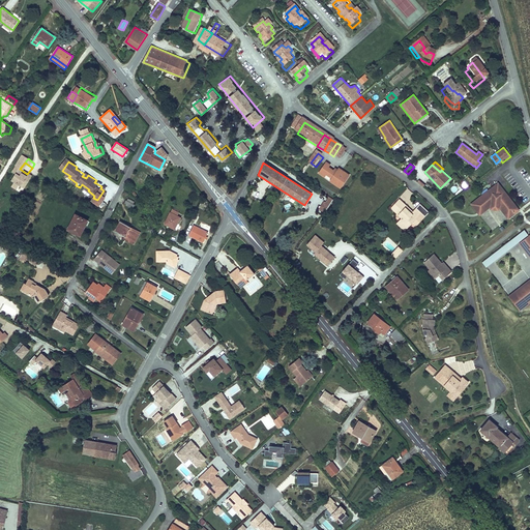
[(339,190),(347,179),(337,172),(335,174),(333,177),(331,175),(331,174),(326,171),(328,168),(325,166),(317,176),(320,178),(322,176),(324,178),(329,182),(327,185),(333,189),(335,188),(339,190)]
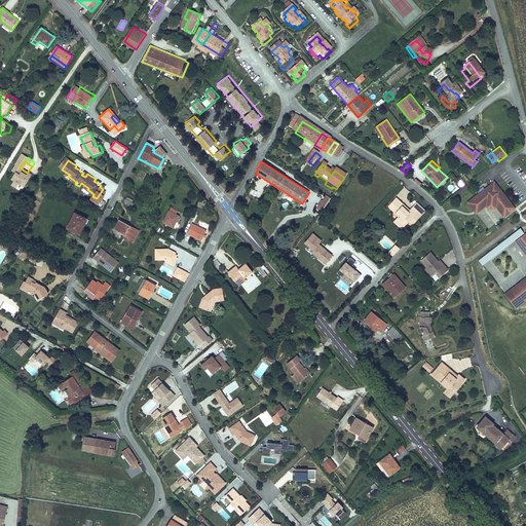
[(27,173),(20,167),(16,173),(20,176),(15,181),(19,183),(15,187),(20,191),(23,187),(25,188),(29,182),(32,184),(36,179),(30,175),(29,178),(26,176),(28,174),(27,173)]
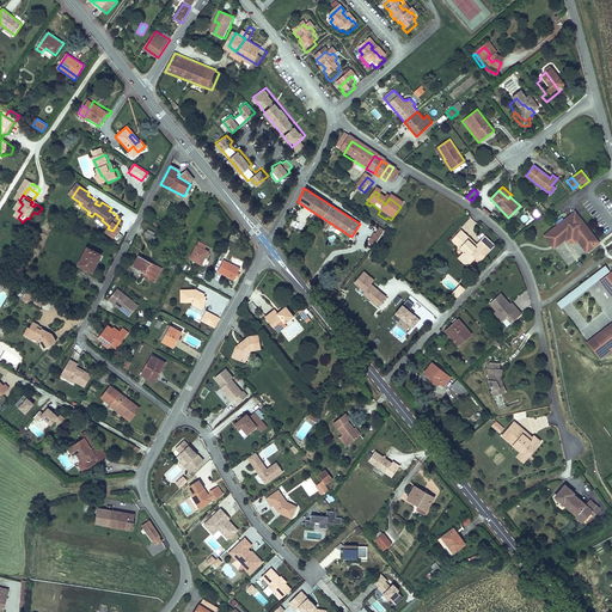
[(544,236),(551,245),(567,233),(568,232),(569,232),(570,232),(571,232),(573,232),(575,232),(576,233),(577,234),(577,236),(580,237),(589,250),(599,242),(575,210),(544,236)]
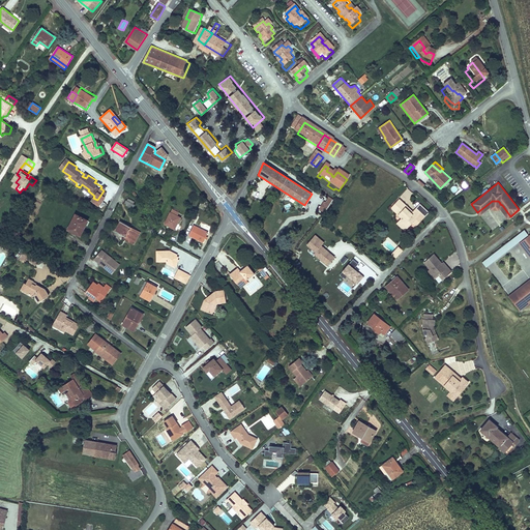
[(325,213),(333,200),(329,197),(325,202),(323,202),(318,209),(325,213)]
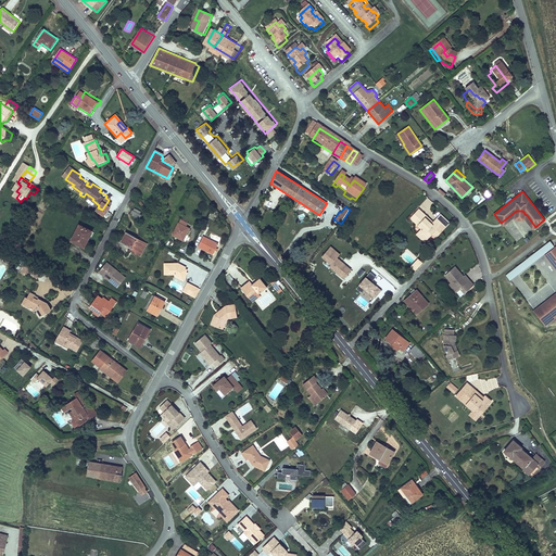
[(427,215),(418,209),(409,218),(420,228),(415,235),(424,242),(432,234),(436,238),(450,223),(440,214),(432,222),(434,224),(433,225),(425,217),(427,215)]
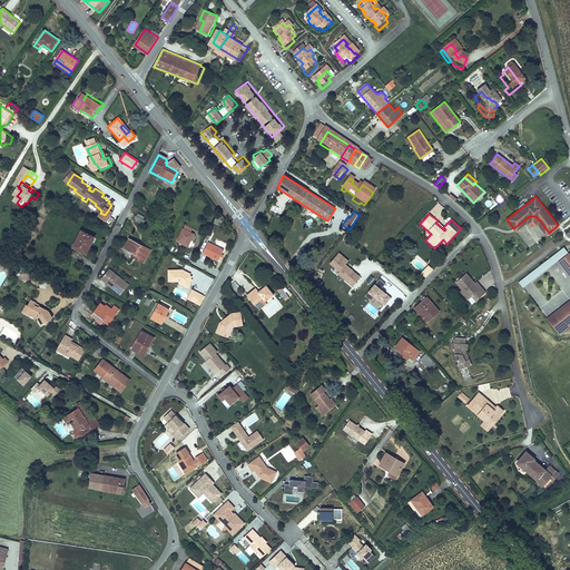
[(546,235),(549,233),(540,220),(538,219),(538,218),(537,217),(536,216),(533,216),(532,216),(531,216),(530,216),(529,216),(528,217),(513,228),(516,231),(526,223),(530,220),(532,220),(533,220),(537,223),(546,235)]
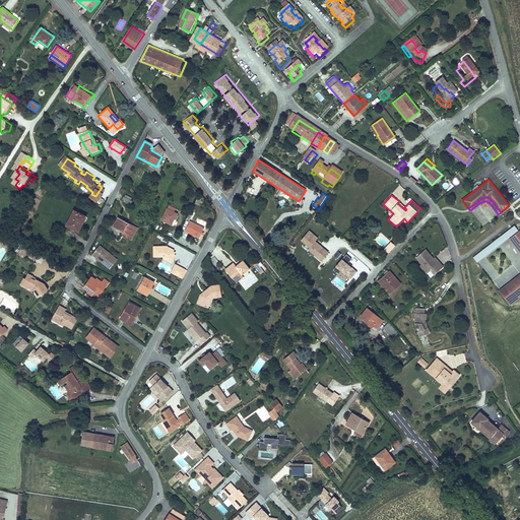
[(182,207),(175,203),(168,218),(177,222),(183,211),(180,210),(182,207)]
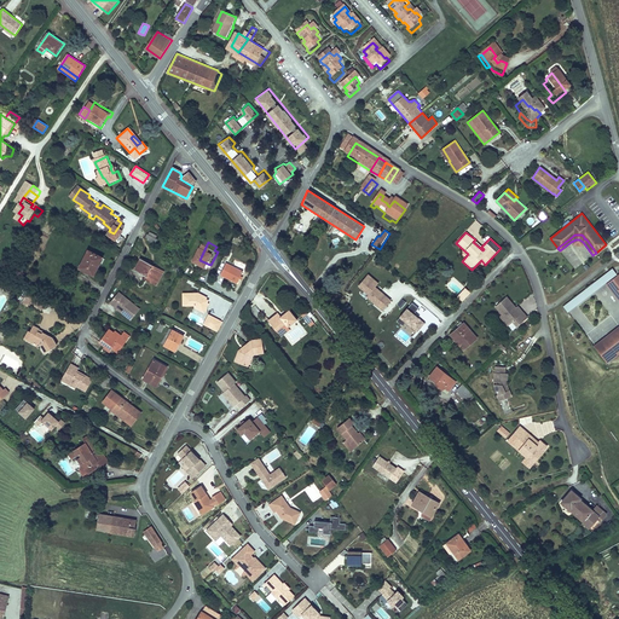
[(94,276),(104,259),(88,249),(80,266),(94,276)]
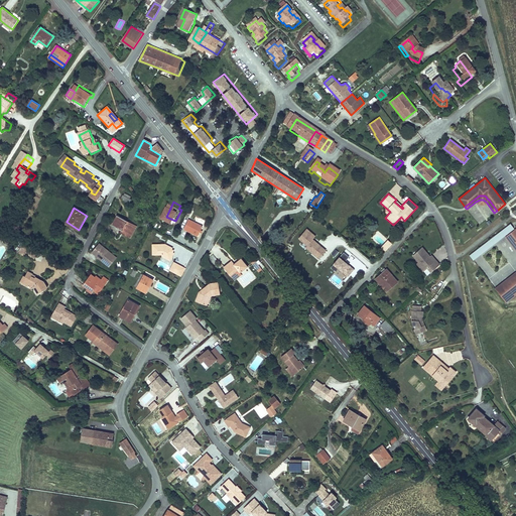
[(129,220),(119,216),(115,226),(122,229),(120,232),(132,237),(136,227),(128,223),(129,220)]
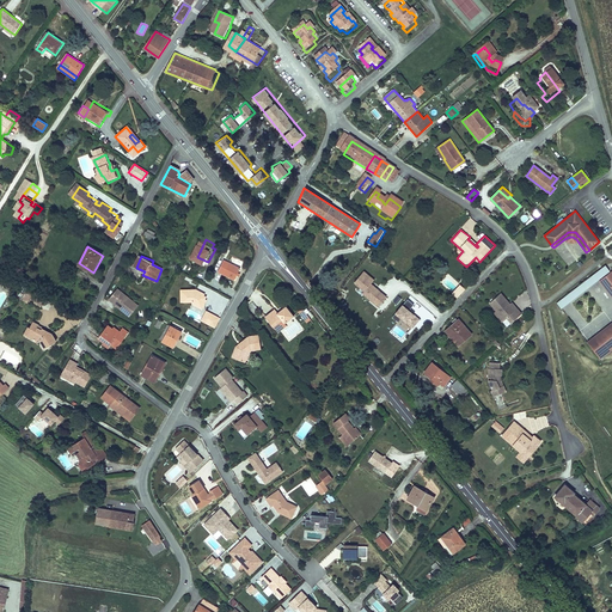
[(246,265),(230,258),(225,269),(242,277),(246,265)]
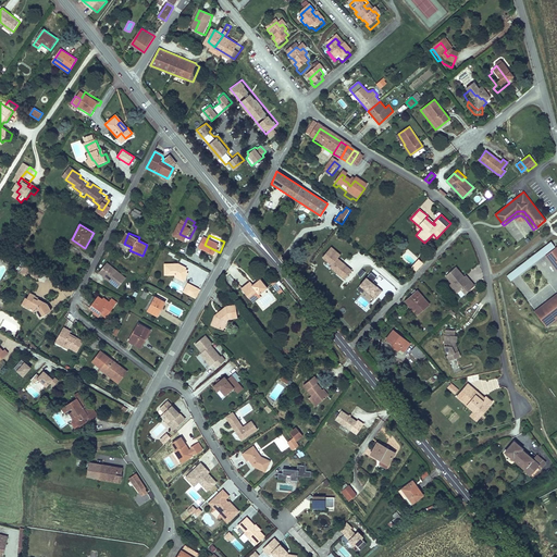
[(341,255),(331,246),(321,258),(331,265),(337,258),(341,255)]
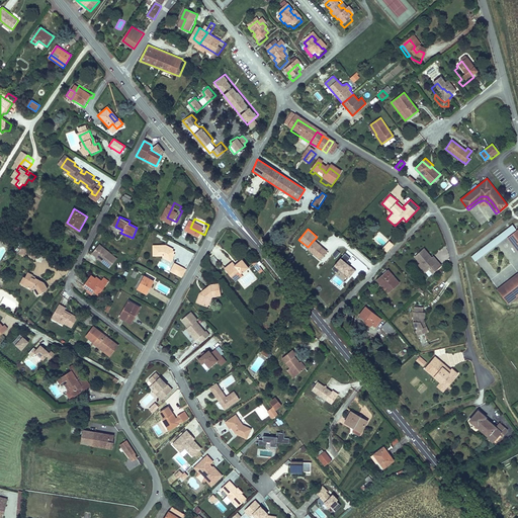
[(517,239),(515,236),(506,244),(511,250),(514,254),(515,254),(517,258),(517,283),(516,281),(501,293),(512,307),(515,304),(517,306),(517,304),(517,239)]
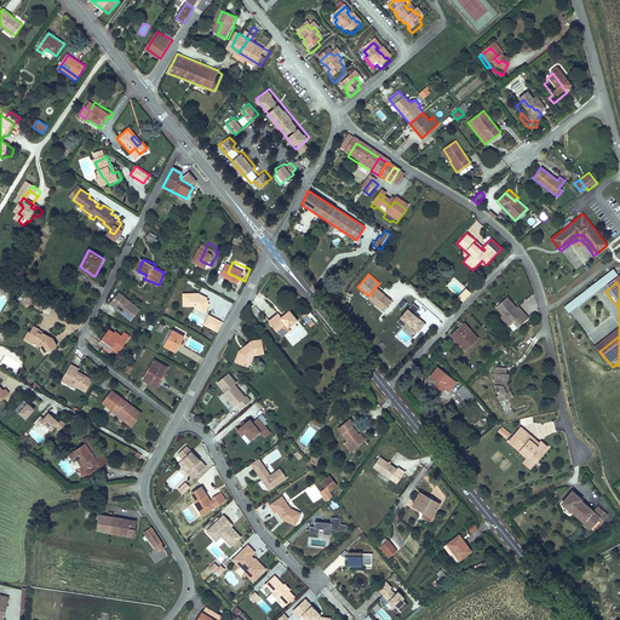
[(604,293),(606,292),(601,286),(590,296),(595,302),(604,293)]
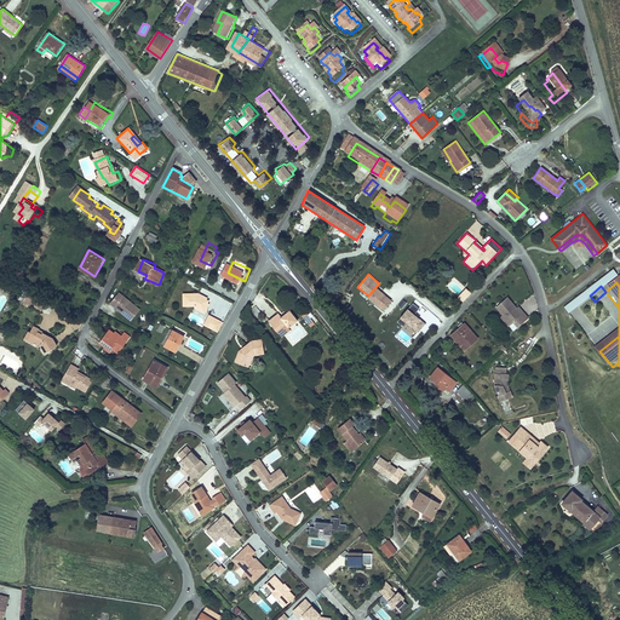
[(391,300),(375,287),(368,296),(367,298),(383,311),(391,300)]
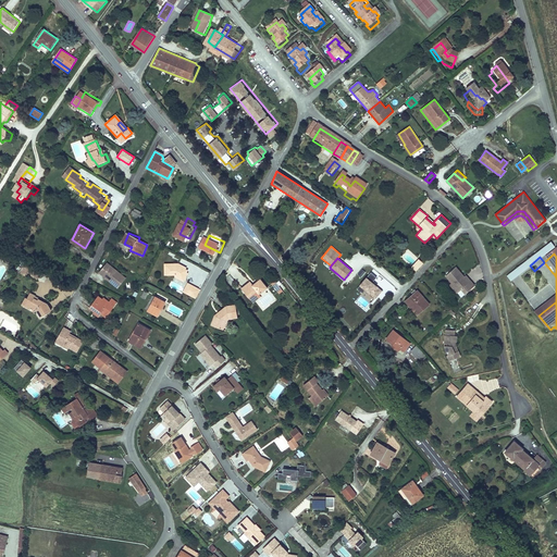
[(421,265),(416,261),(411,268),(416,272),(421,265)]
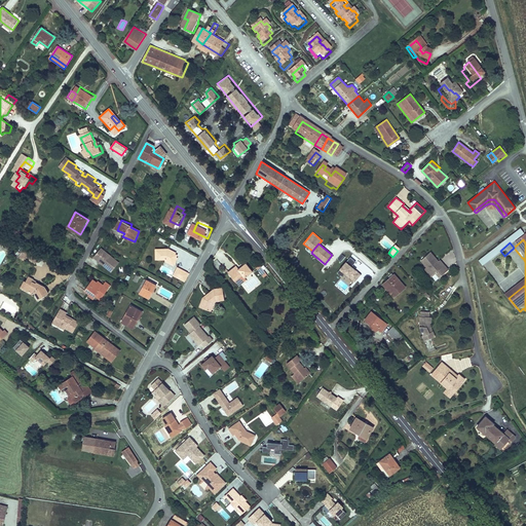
[(525,262),(523,258),(522,258),(519,254),(514,248),(513,249),(525,265),(525,262)]
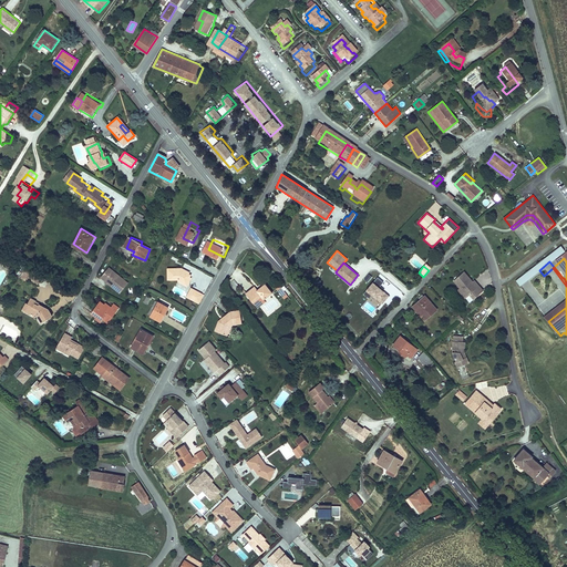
[(185,281),(188,282),(191,278),(189,277),(187,276),(188,274),(189,272),(182,268),(167,268),(167,280),(177,280),(178,281),(183,284),(185,281)]
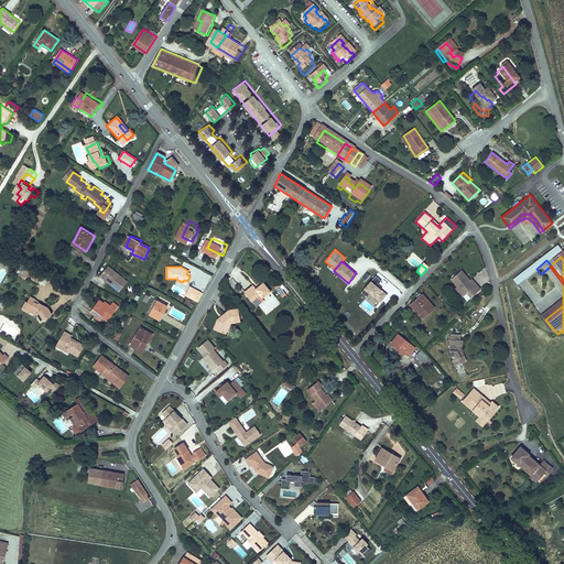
[(117,271),(114,268),(106,278),(110,281),(112,279),(117,282),(115,284),(123,292),(131,282),(123,277),(122,278),(116,272),(117,271)]
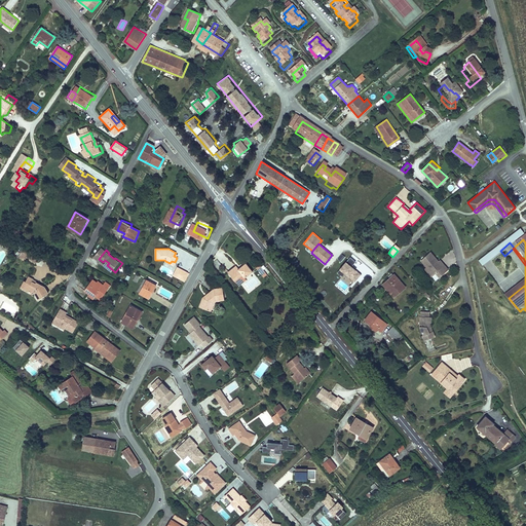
[(367,264),(370,259),(357,250),(353,255),(367,264)]
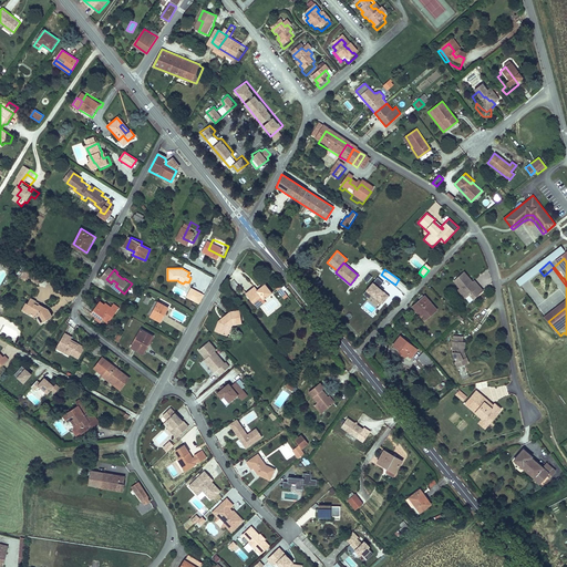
[(35,275),(30,271),(24,282),(30,285),(31,282),(35,275)]
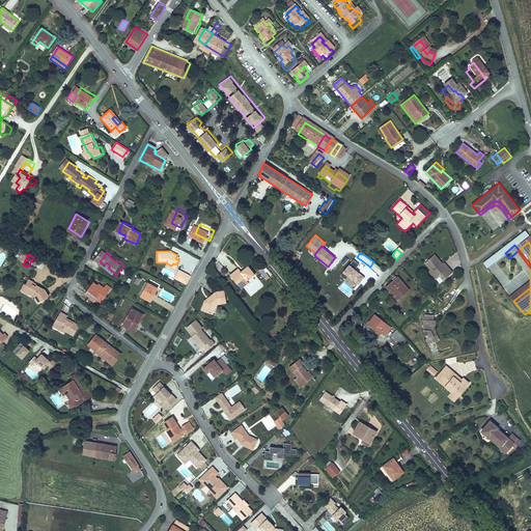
[(424,262),(430,269),(432,267),(436,270),(434,271),(438,275),(440,276),(444,280),(452,273),(448,268),(446,269),(442,263),(434,254),(424,262)]
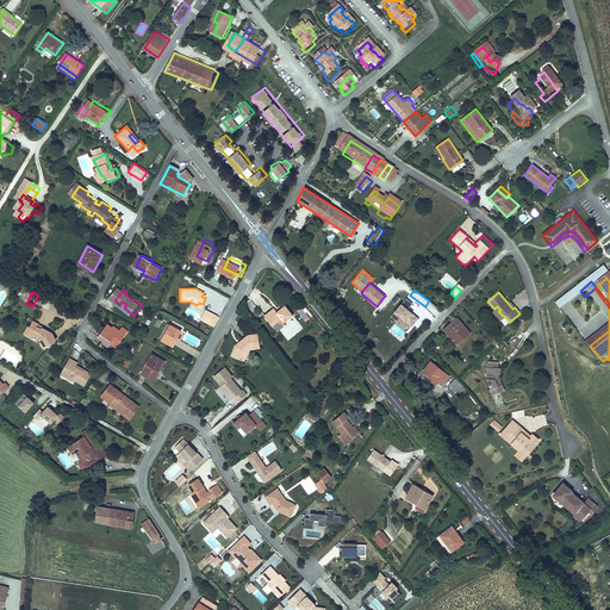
[(38,296),(33,304),(44,309),(49,300),(38,296)]
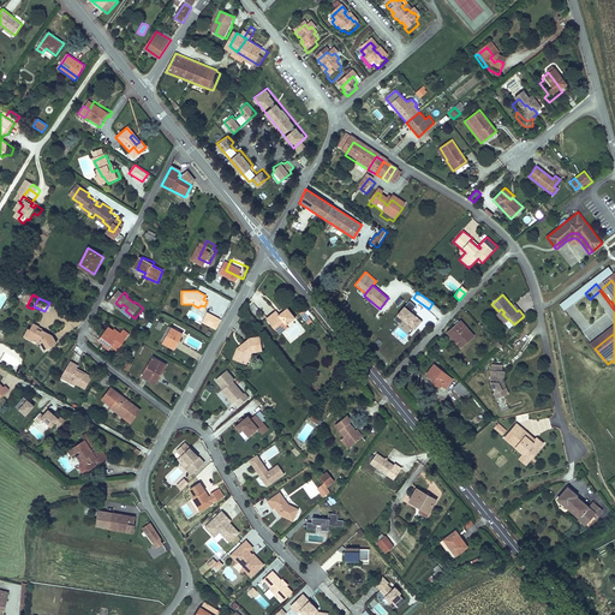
[(422,321),(411,312),(416,306),(410,300),(405,306),(404,306),(396,315),(408,326),(410,323),(416,328),(422,321)]
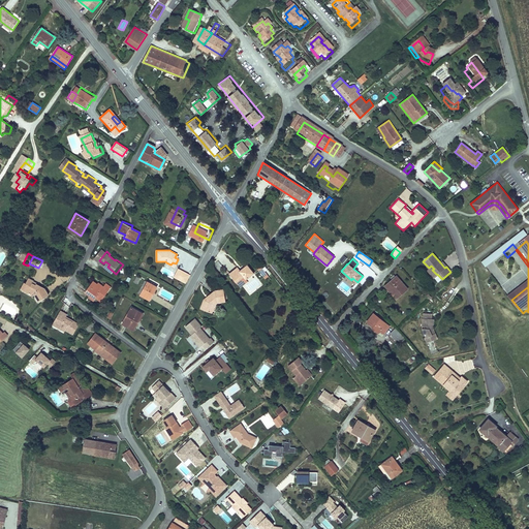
[(374,263),(371,270),(378,273),(381,268),(374,263)]
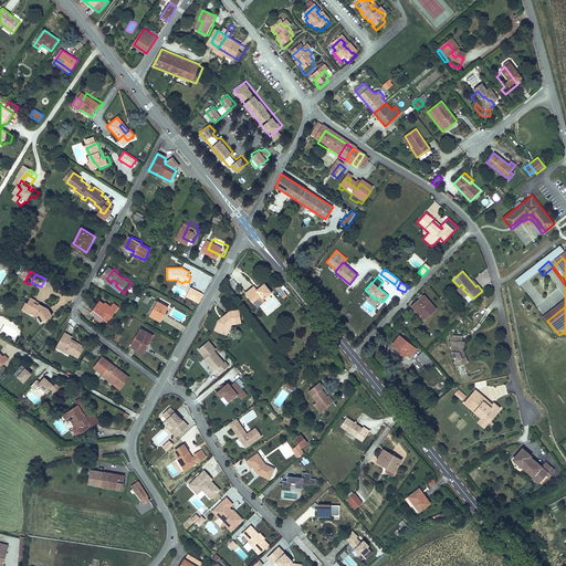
[(269,297),(278,291),(271,283),(262,289),(260,285),(251,292),(258,301),(266,294),(269,297)]
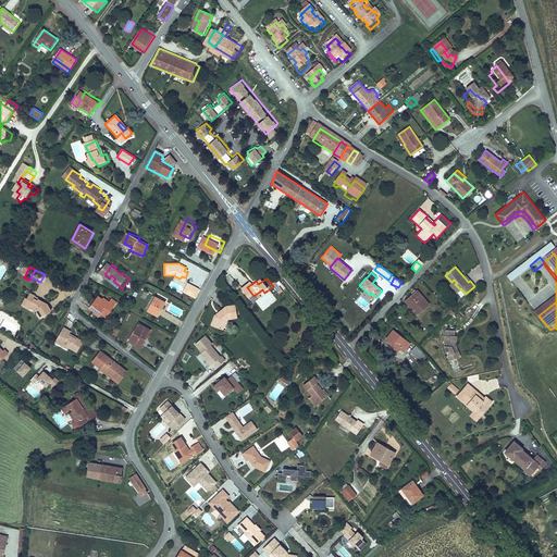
[(454,280),(452,282),(449,284),(457,293),(461,289),(459,288),(455,284),(457,283),(454,280)]
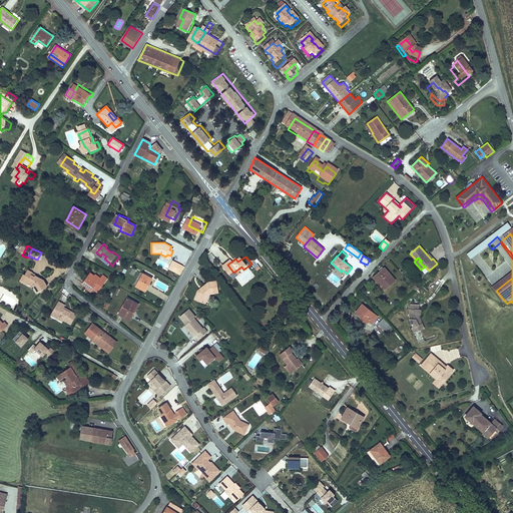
[(265,266),(259,259),(255,261),(262,269),(265,266)]
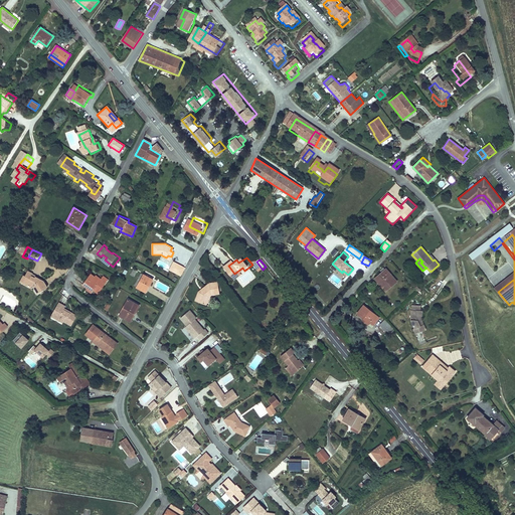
[(185,268),(173,262),(169,270),(181,277),(185,268)]
